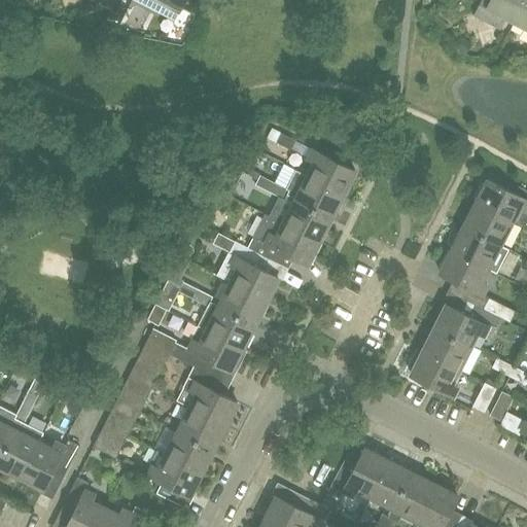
[(92,0),(110,9),(114,0),(92,0)]
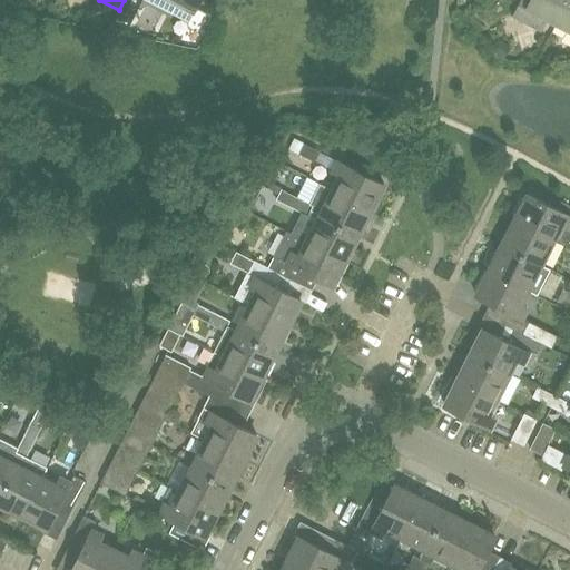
[(124,0),(119,10),(114,21),(129,25),(141,0),(146,0),(170,12),(175,6),(193,15),(199,0),(124,0)]
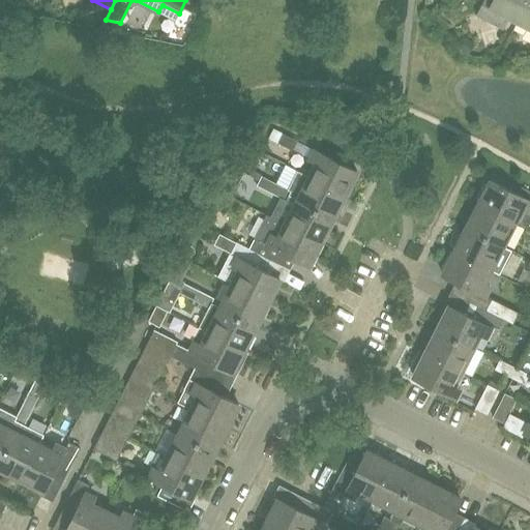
[(509,20),(516,23),(527,0),(491,0),(492,0),(490,0),(483,0),(476,16),(504,29),(509,20)]
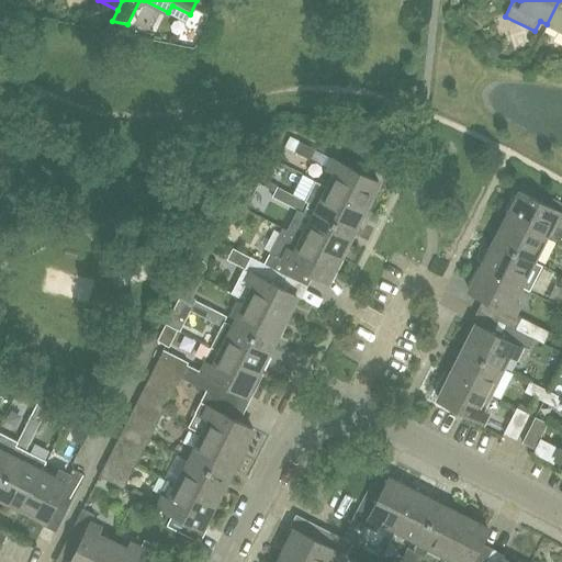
[(561,0),(559,0),(547,24),(561,31),(561,0)]
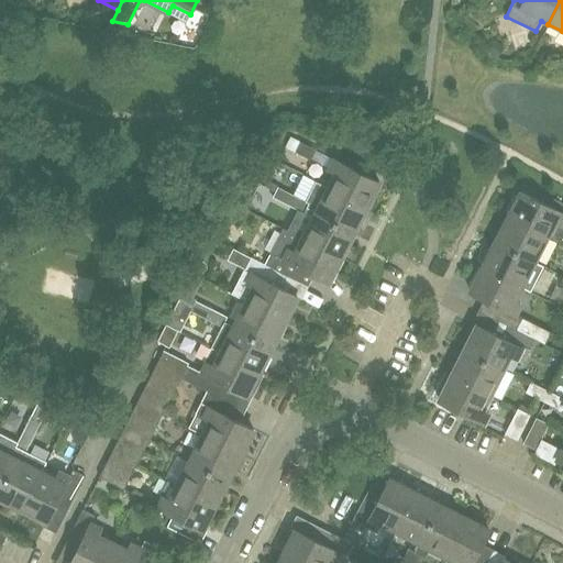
[(497,57),(503,46),(492,41),(489,45),(486,52),(497,57)]
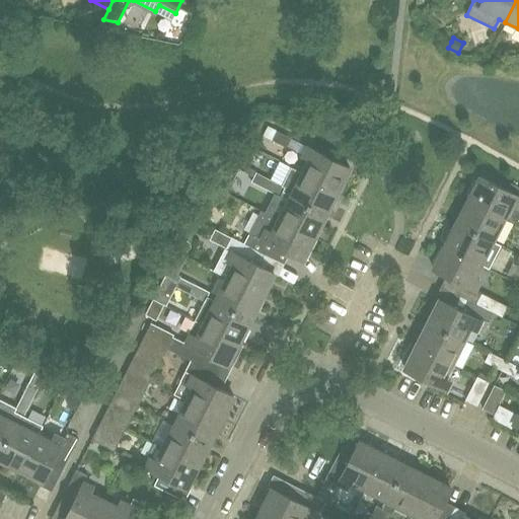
[(286,147),(290,138),(276,130),(271,140),(286,147)]
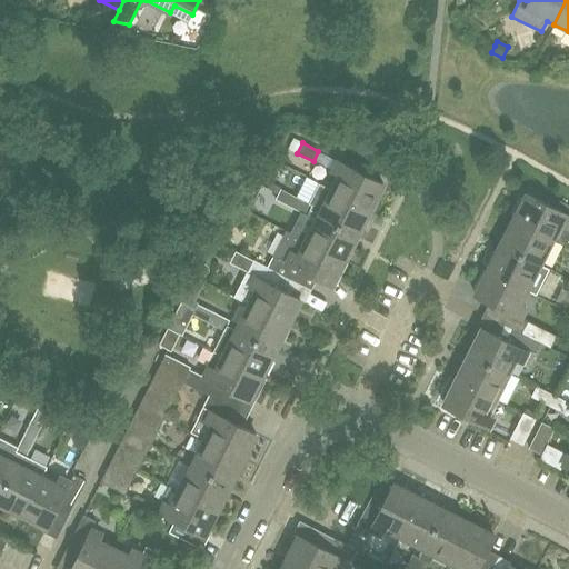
[(369,209),(382,183),(338,160),(332,171),(339,175),(331,189),(369,209)]
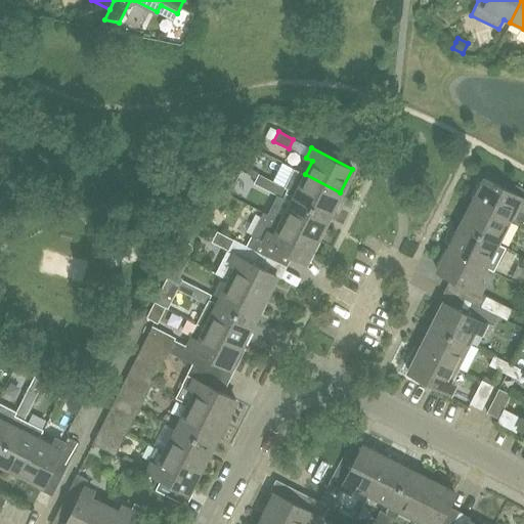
[(272,181),(267,190),(282,198),(285,192),(294,198),(329,215),(340,192),(305,174),(294,169),(285,187),(272,181)]
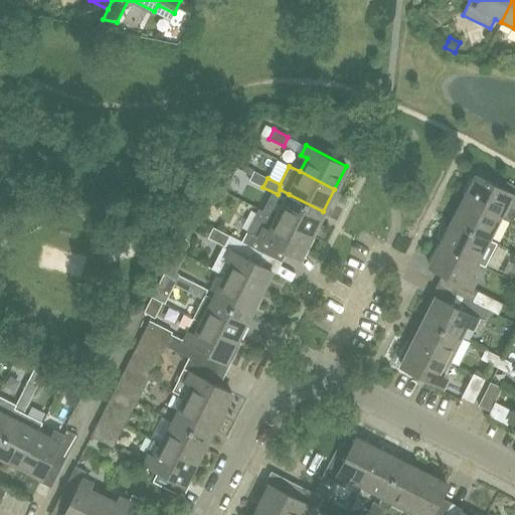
[(263,187),(268,178),(253,171),(248,180),(263,187)]
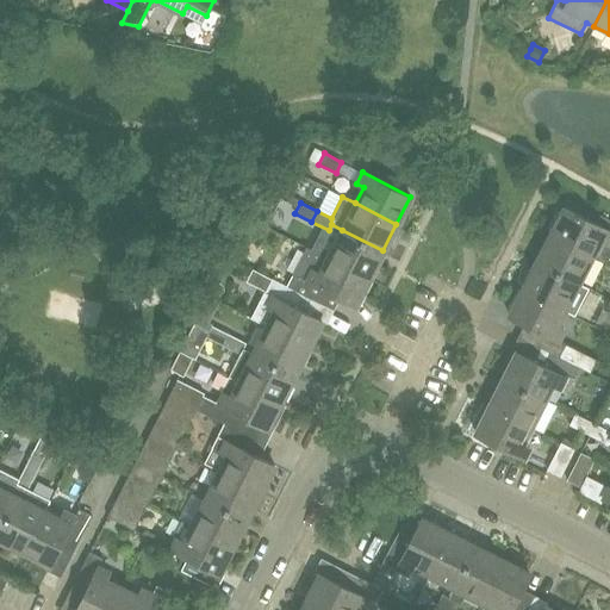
[(607,243),(609,235),(609,230),(565,207),(562,211),(556,211),(549,226),(552,231),(551,235),(592,255),(599,240),(607,243)]
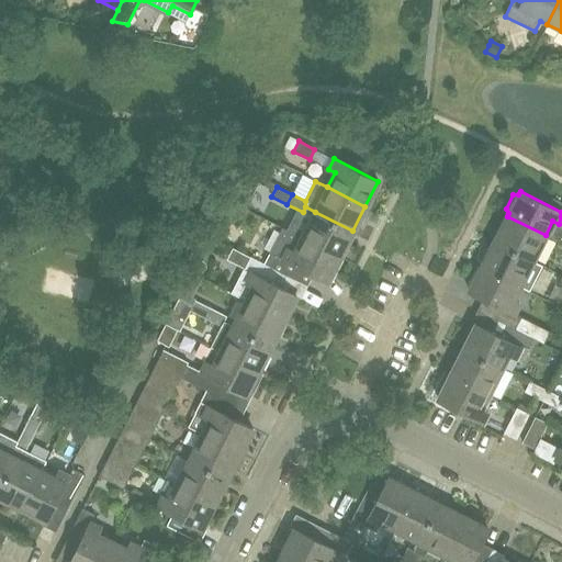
[(339,256),(352,231),(315,212),(302,237),(339,256)]
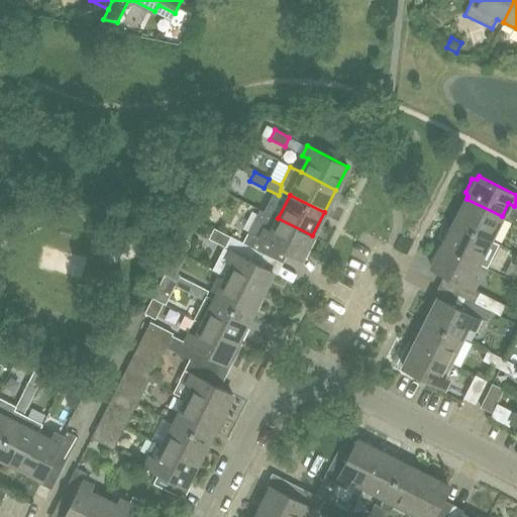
[(490,239),(502,216),(467,199),(454,221),(490,239)]
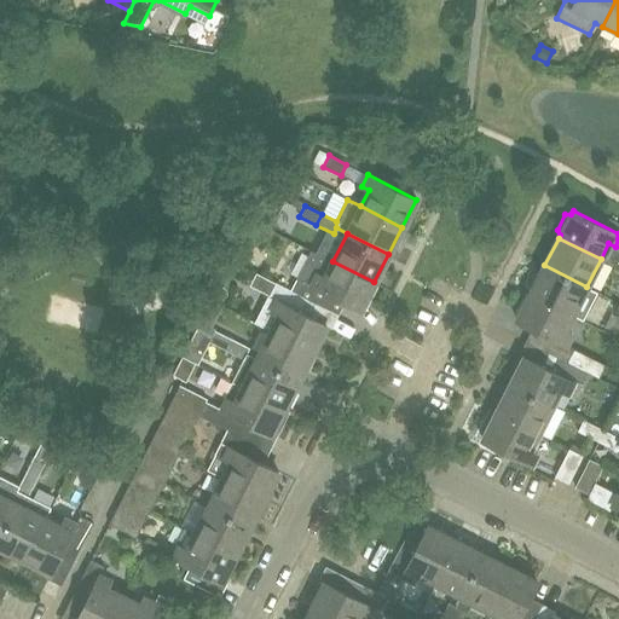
[(243,265),(249,253),(237,246),(230,259),(243,265)]
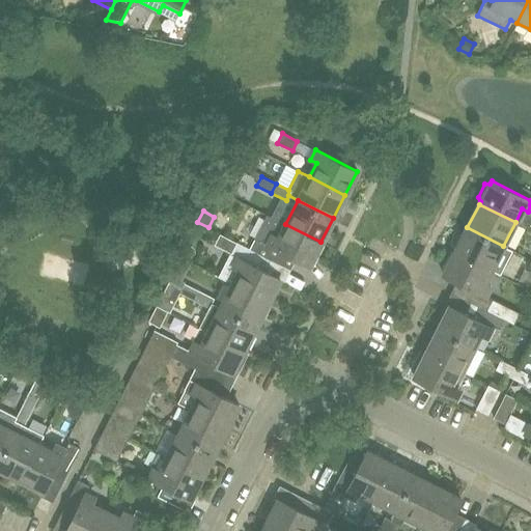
[(309,266),(320,242),(285,224),(267,214),(254,239),(259,241),(254,251),(262,255),(280,264),(286,253),(309,266)]
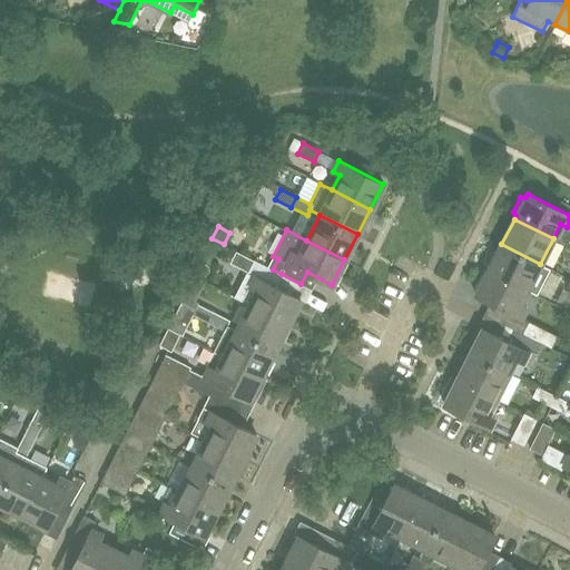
[(528,290),(540,264),(501,244),(489,269),(528,290)]
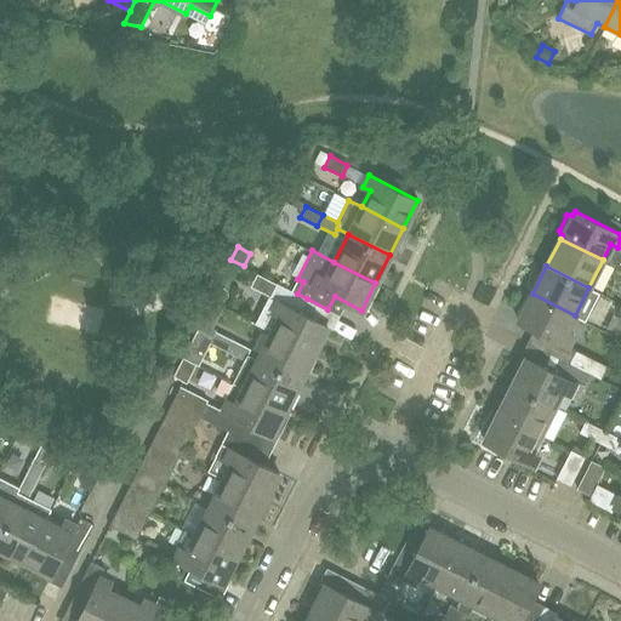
[(313,354),(328,325),(301,312),(307,298),(297,294),(277,283),(269,296),(278,301),(272,312),(279,315),(271,332),(313,354)]
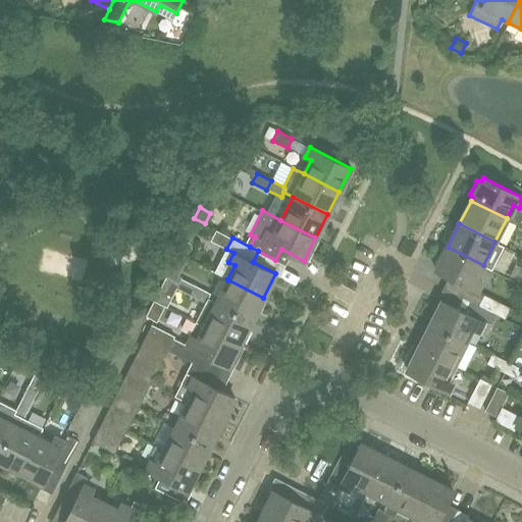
[(476,278),(483,265),(448,247),(435,270),(458,281),(453,293),(470,302),(470,301),(478,305),(484,295),(476,291),(481,281),(476,278)]
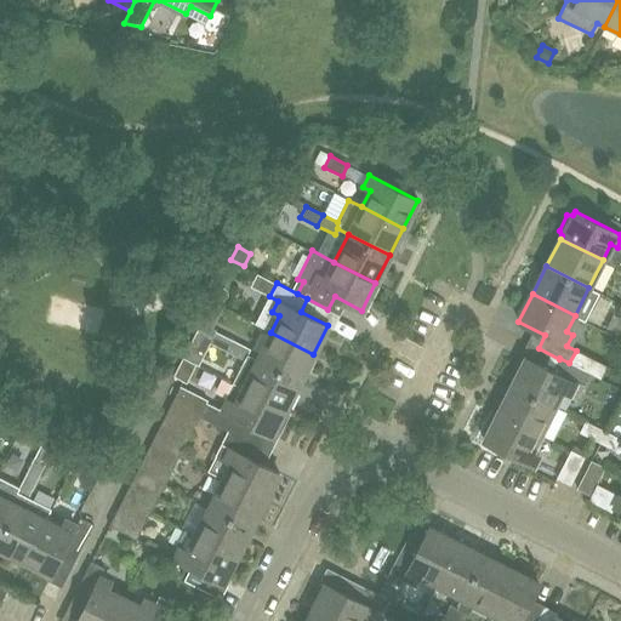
[(620,340),(620,318),(610,335),(620,340)]
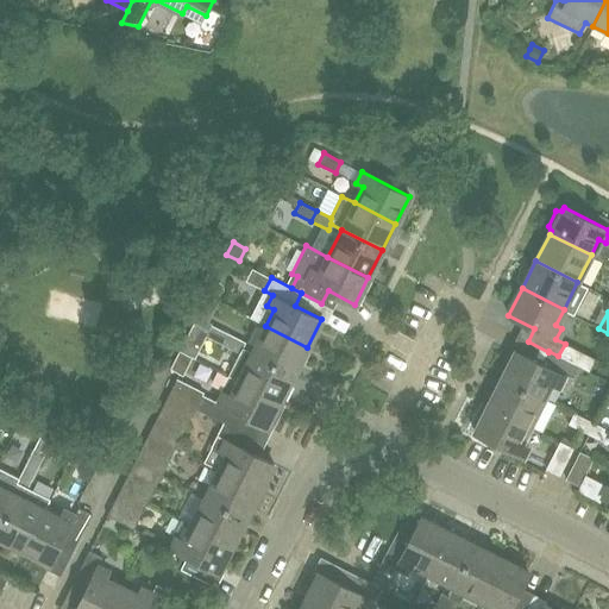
[(223,344),(227,334),(211,326),(206,336),(223,344)]
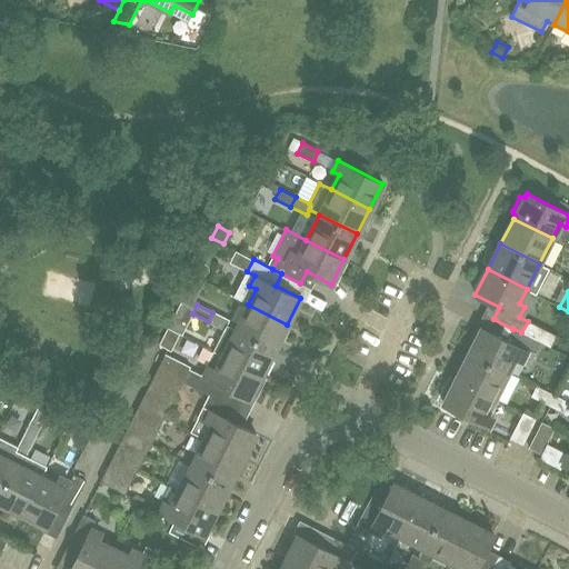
[(273,349),(287,325),(248,305),(236,330),(273,349)]
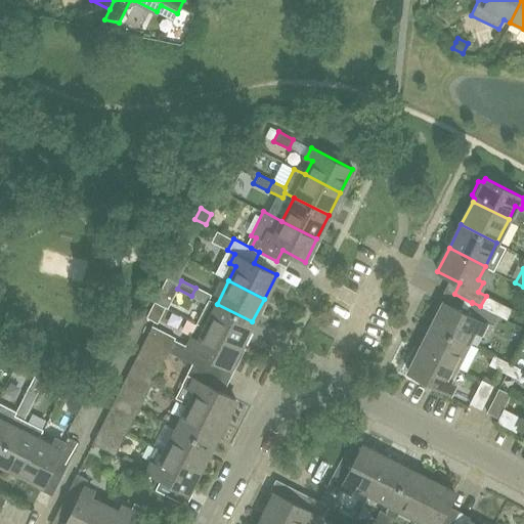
[(208,299),(210,295),(195,288),(191,296),(206,303),(208,299)]
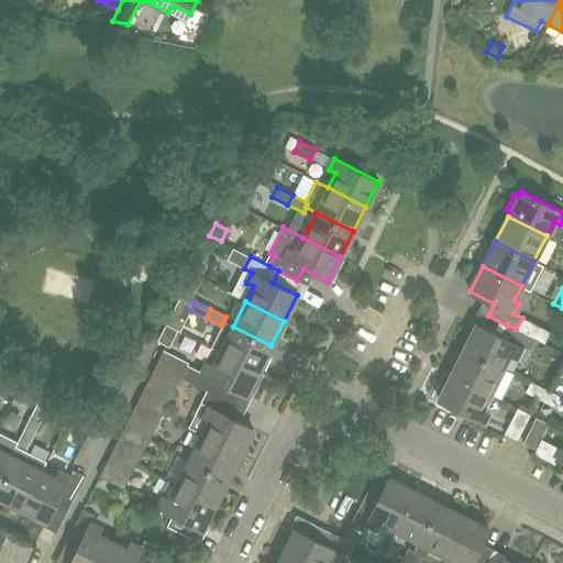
[(522,318),(516,329),(534,339),(544,343),(551,332),(522,318)]
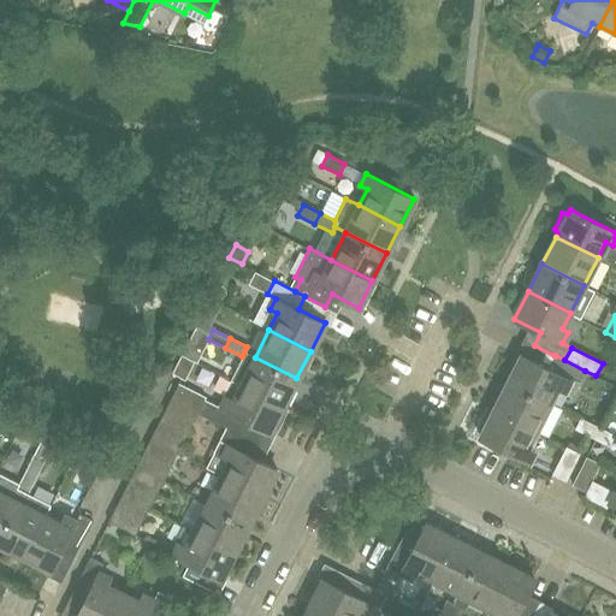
[(244,353),(242,356),(231,379),(241,384),(283,406),(296,378),(255,357),(244,353)]
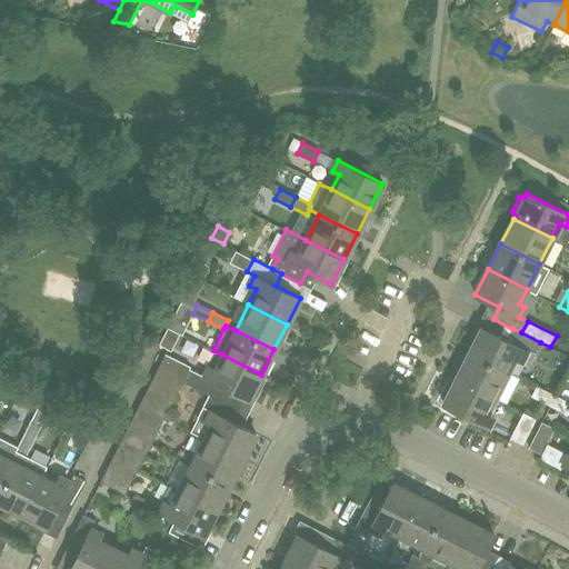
[(521,361),(526,351),(533,355),(540,342),(521,332),(512,328),(512,329),(506,340),(482,328),(469,353),(507,372),(515,358),(521,361)]
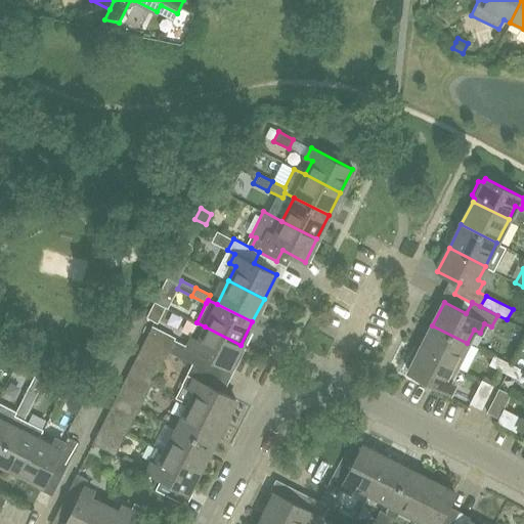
[(325,325),(337,332),(348,308),(336,303),(325,325)]
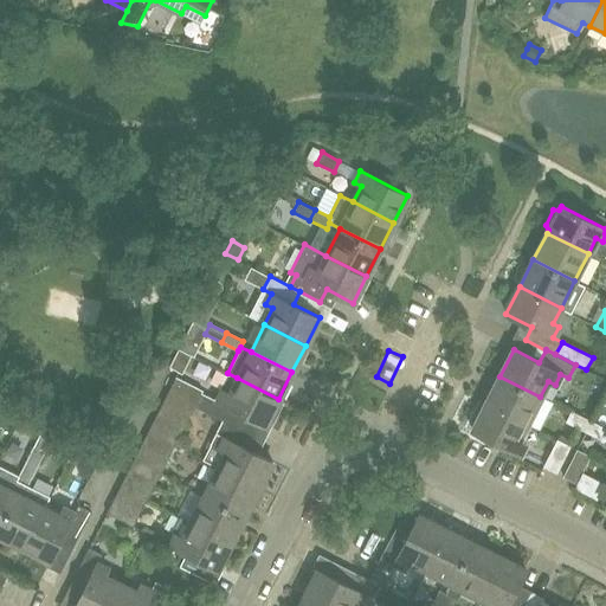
[(195,404),(200,393),(201,391),(174,376),(168,389),(195,404)]
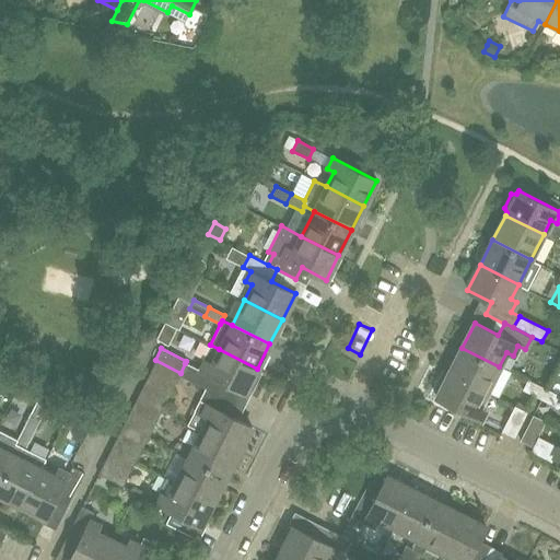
[(487,392),(499,366),(462,348),(448,373),(487,392)]
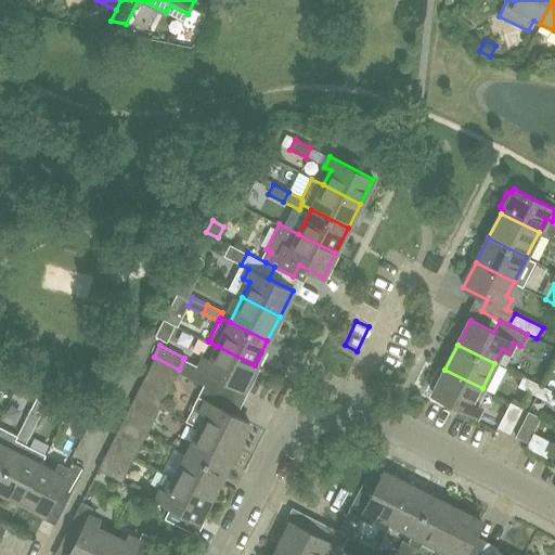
[(258,370),(254,368),(255,365),(217,346),(210,360),(204,357),(198,368),(183,360),(179,370),(177,372),(203,385),(204,385),(213,389),(218,377),(242,390),(245,384),(249,386),(258,370)]
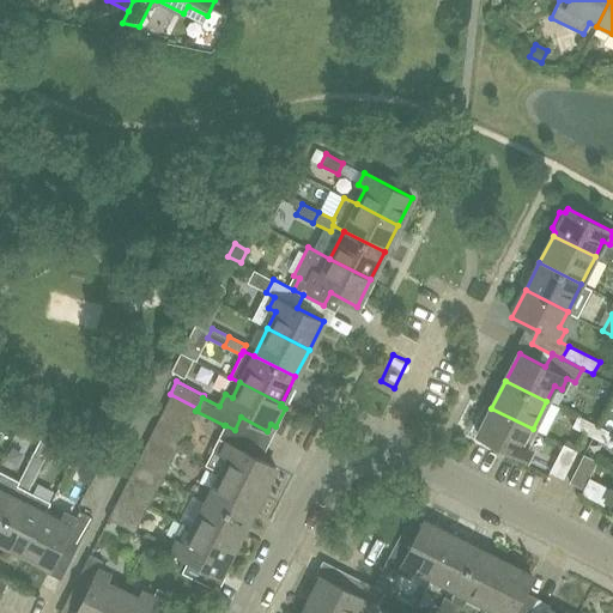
[(198,408),(170,394),(163,407),(190,420),(195,411),(198,408)]
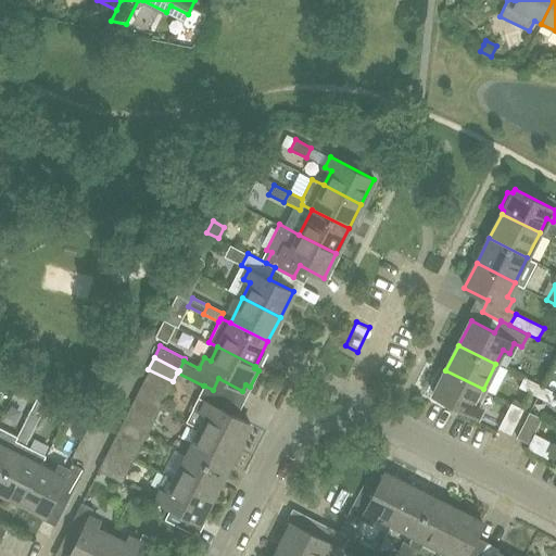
[(167,393),(173,381),(148,369),(142,380),(167,393)]
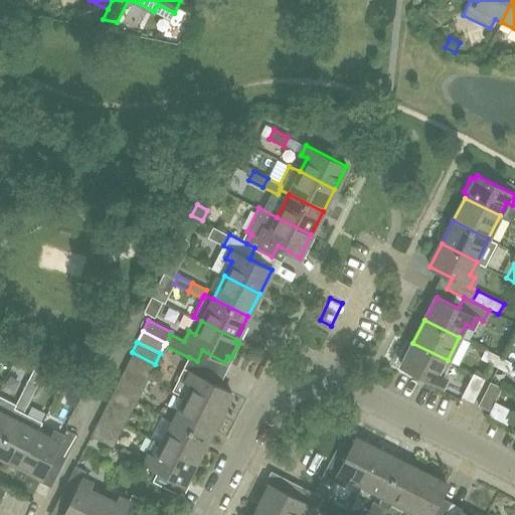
[(441,373),(448,360),(412,343),(401,365),(423,377),(441,386),(442,386),(447,376),(441,373)]
